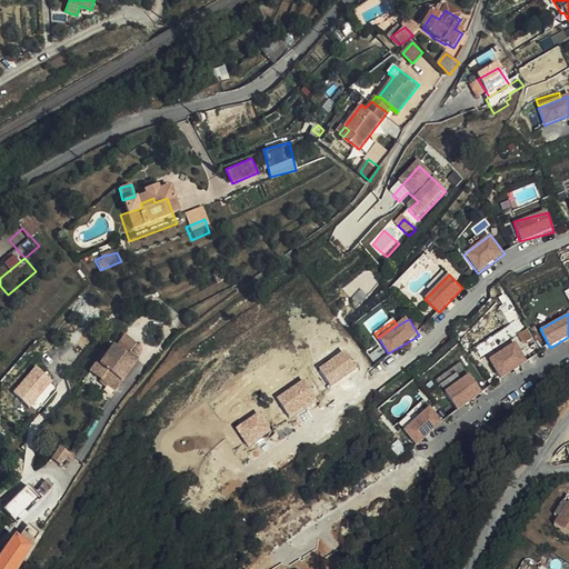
[(115,349),(127,358),(135,349),(120,340),(115,349)]
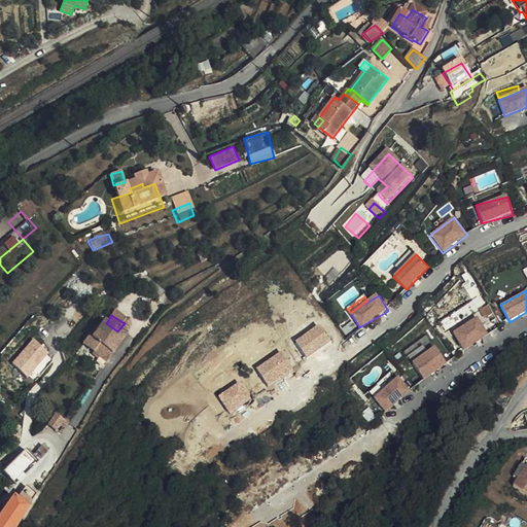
[(464,351),(489,335),(478,317),(452,334),(464,351)]
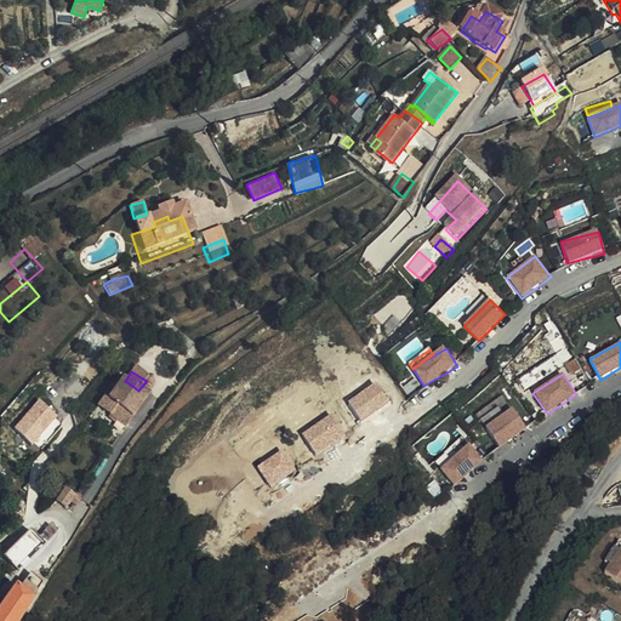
[(92,411),(104,420),(114,409),(106,402),(119,383),(115,381),(92,411)]
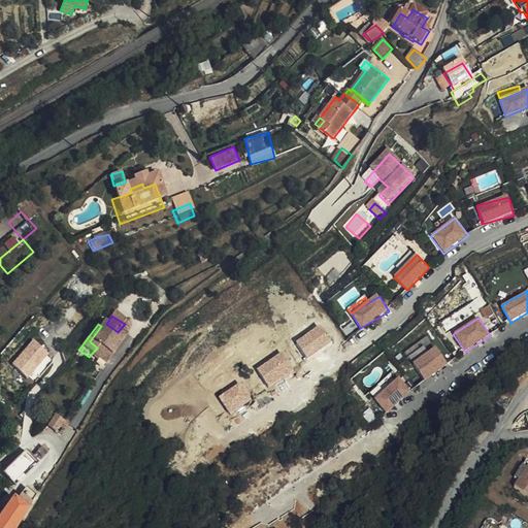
[(97,348),(89,357),(104,369),(126,338),(118,332),(106,324),(103,328),(101,326),(90,341),(97,348)]
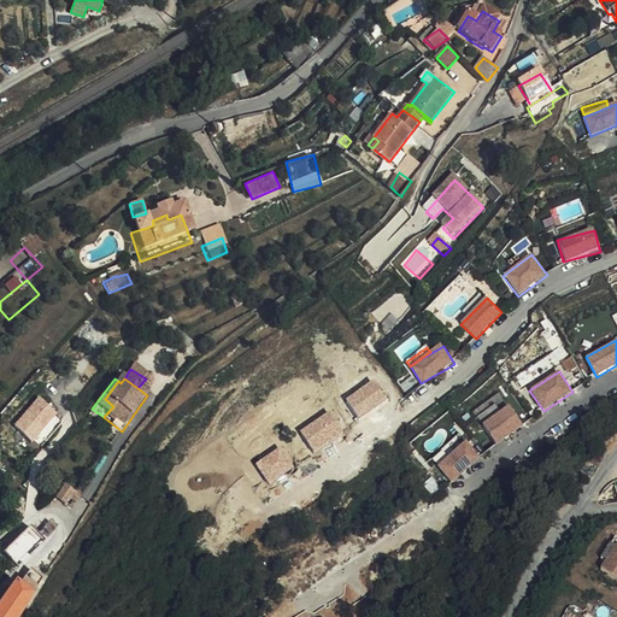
[(481,423),(509,406),(501,394),(474,411),(481,423)]
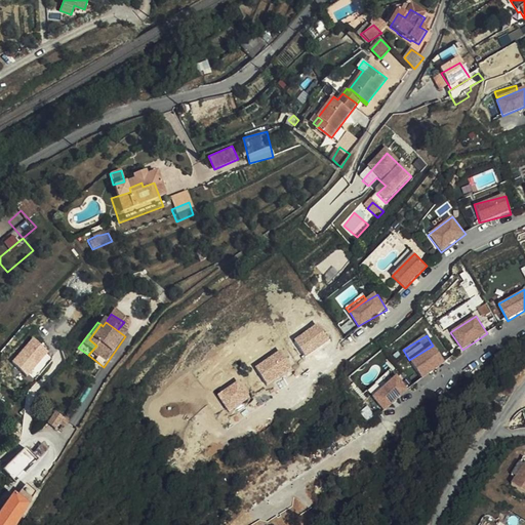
[(33,337),(11,362),(29,376),(50,352),(33,337)]
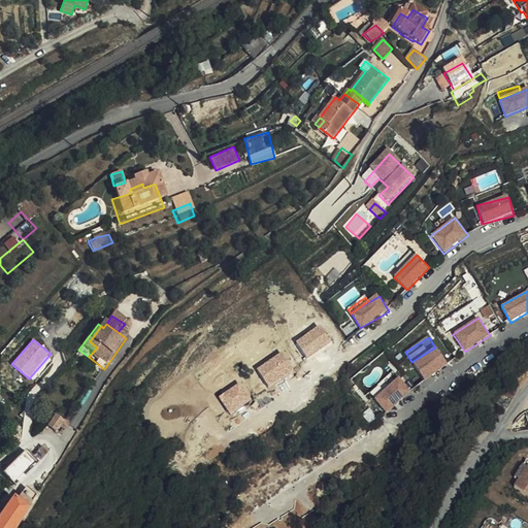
[(425,381),(449,364),(436,348),(413,364),(425,381)]
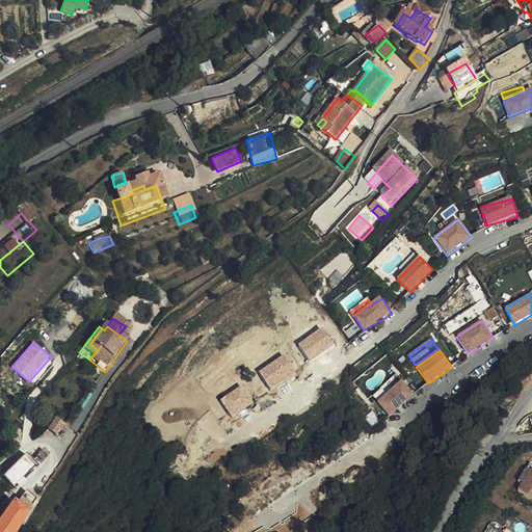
[(377,402),(390,417),(415,395),(403,380),(377,402)]
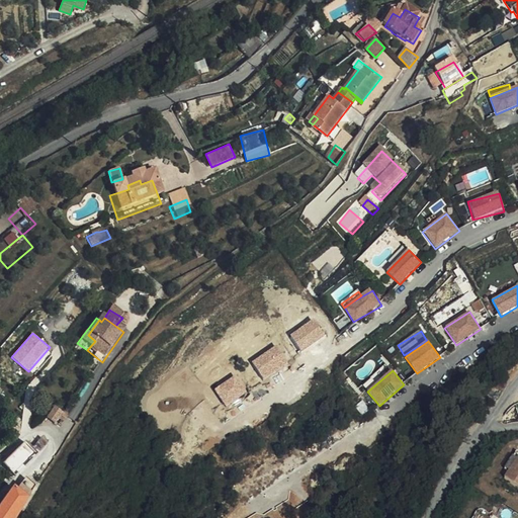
[(40,417),(54,428),(64,417),(55,410),(54,411),(49,408),(40,417)]
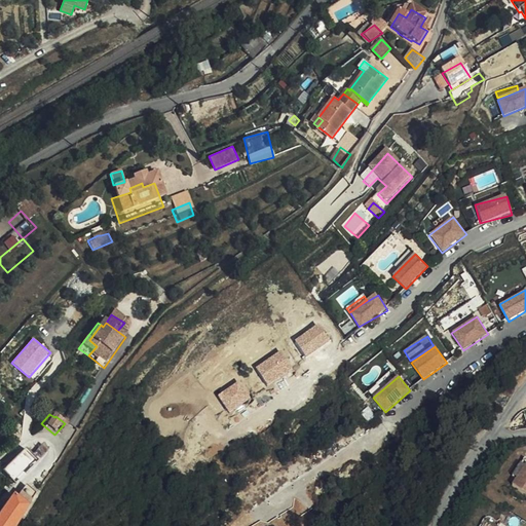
[(23,453),(7,466),(0,473),(0,477),(5,483),(0,489),(0,496),(2,498),(8,490),(35,466),(44,455),(39,451),(30,460),(23,453)]
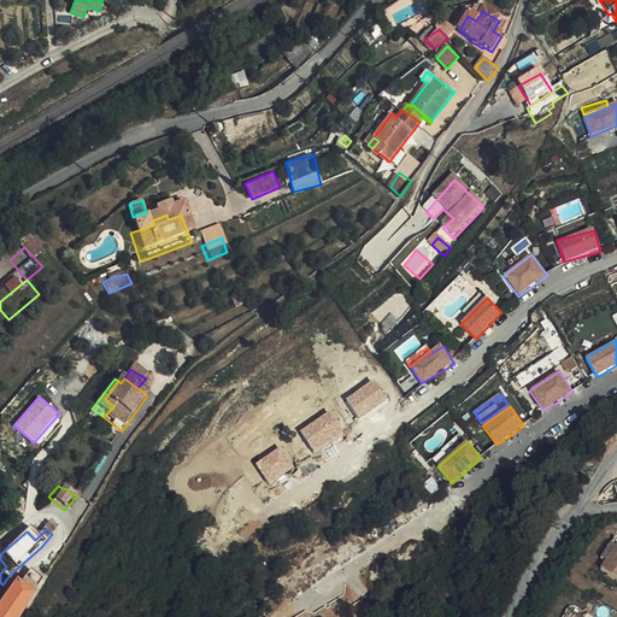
[(616,544),(613,541),(599,563),(604,566),(616,548),(616,544)]
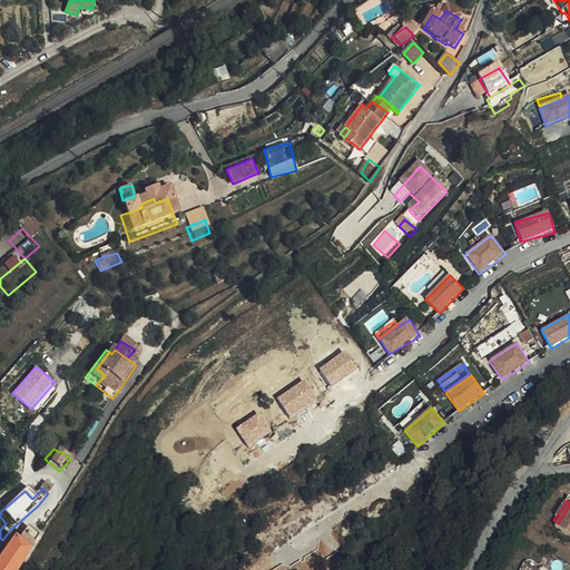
[(558,523),(553,530),(569,540),(569,507),(558,523)]
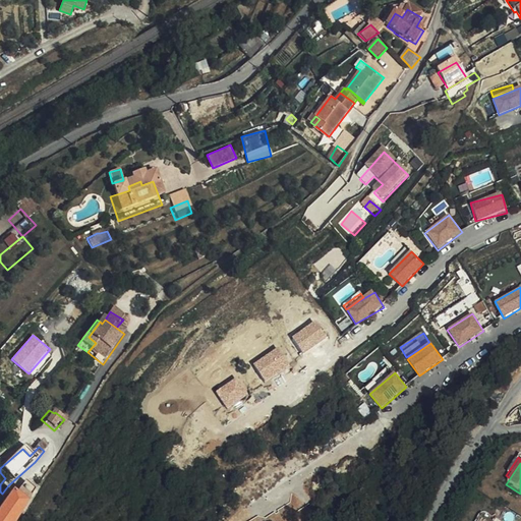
[(12,501),(23,507),(33,491),(23,486),(12,501)]
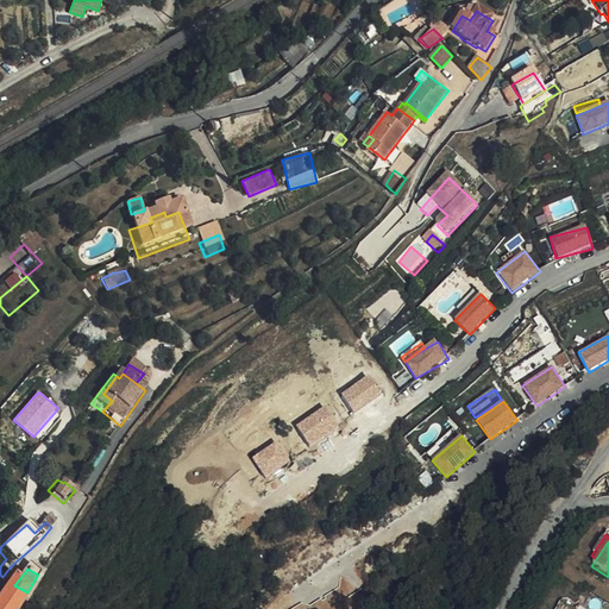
[(0,596),(0,608),(17,608),(27,592),(14,585),(11,583),(0,596)]
